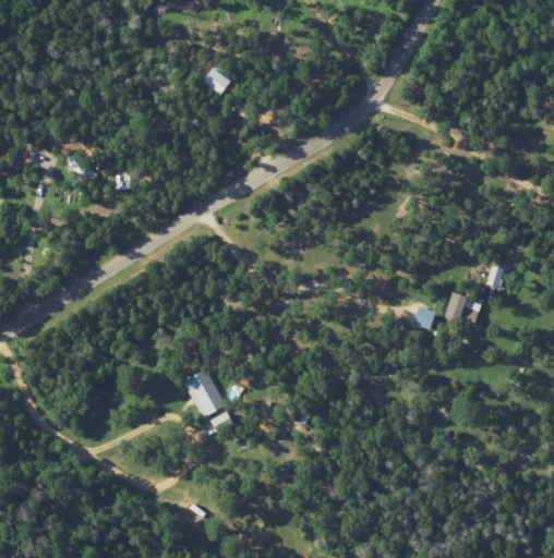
[(221,97),(233,82),(216,69),(205,84),(221,97)]
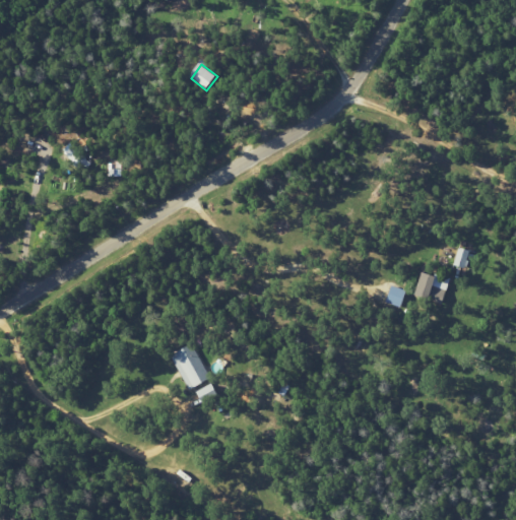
[(83,159),(70,144),(60,153),(73,169),(83,159)]
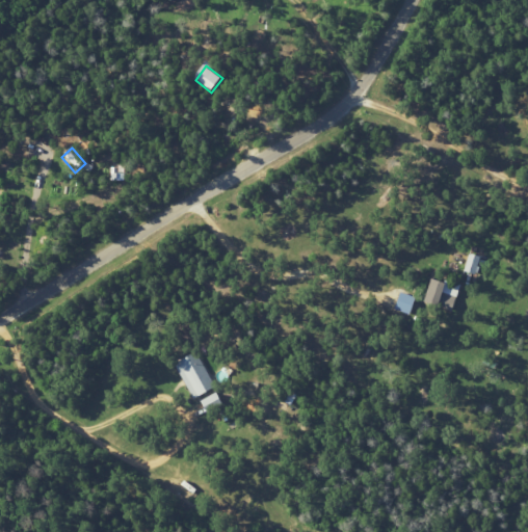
[(481,258),(469,254),(463,270),(474,275),(481,258)]
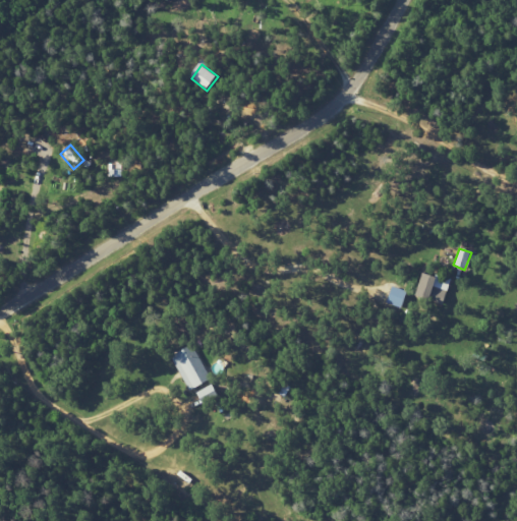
[(427,300),(435,277),(421,273),(414,296),(427,300)]
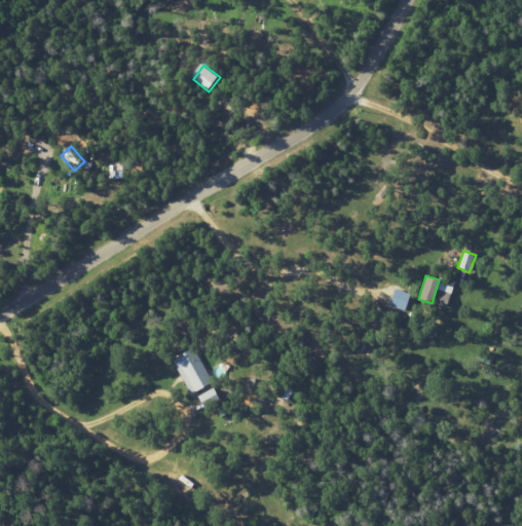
[(407,293),(392,289),(387,307),(403,310),(407,293)]
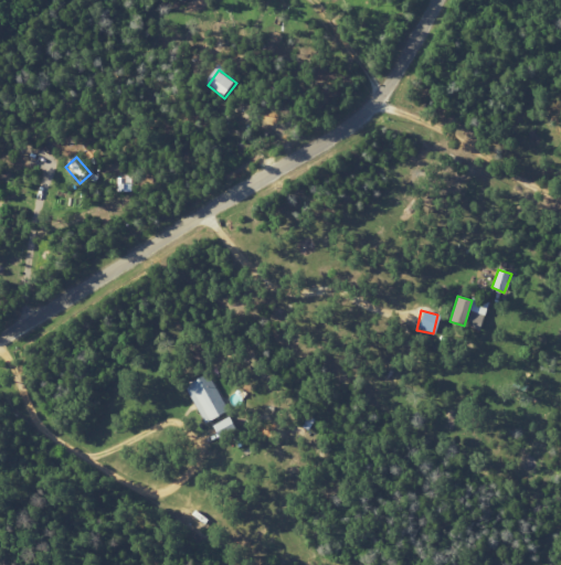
[(223,414),(208,375),(183,384),(199,424),(223,414)]
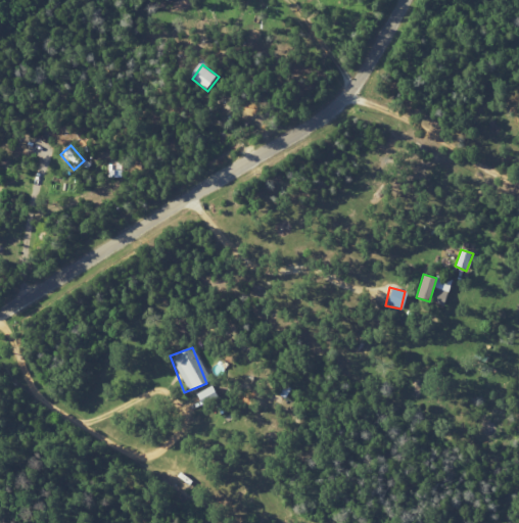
[(219,399),(214,386),(198,392),(202,405),(219,399)]
